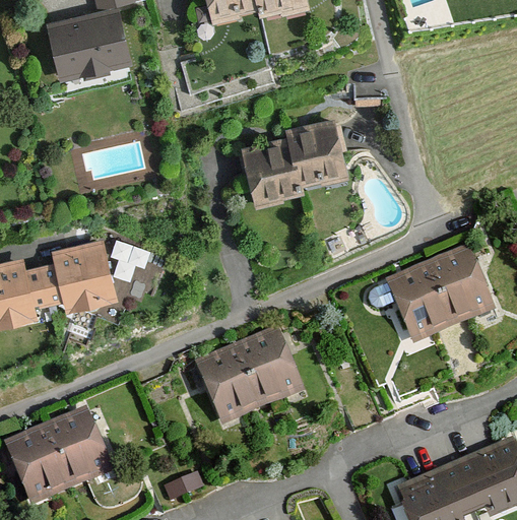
[(46,18),(60,78),(131,62),(117,1),(122,0),(97,0),(98,6),(46,18)]
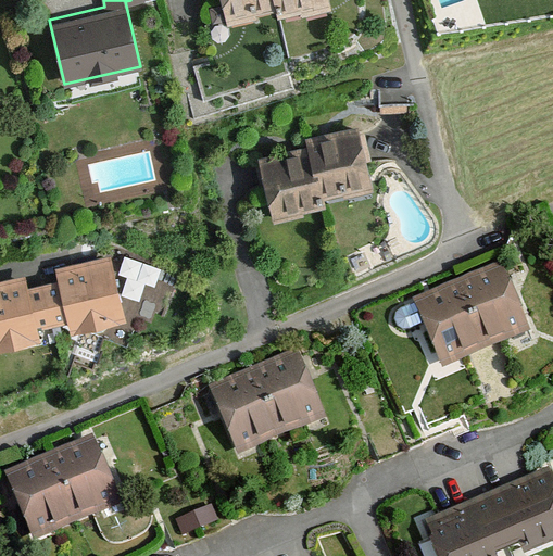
[(220,0),(226,25),(276,13),(272,0),(220,0)]
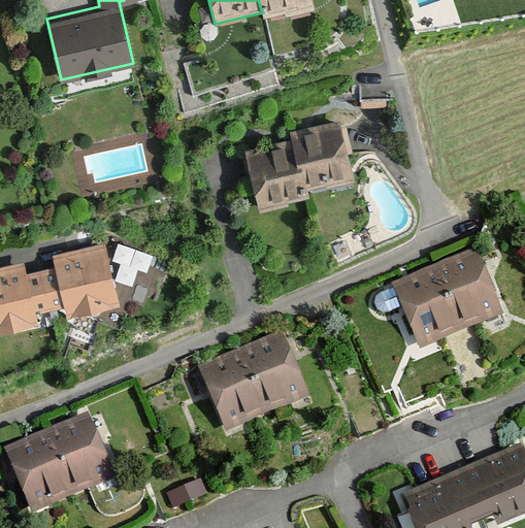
[(310,0),(258,0),(262,12),(263,20),(313,7),(310,0)]
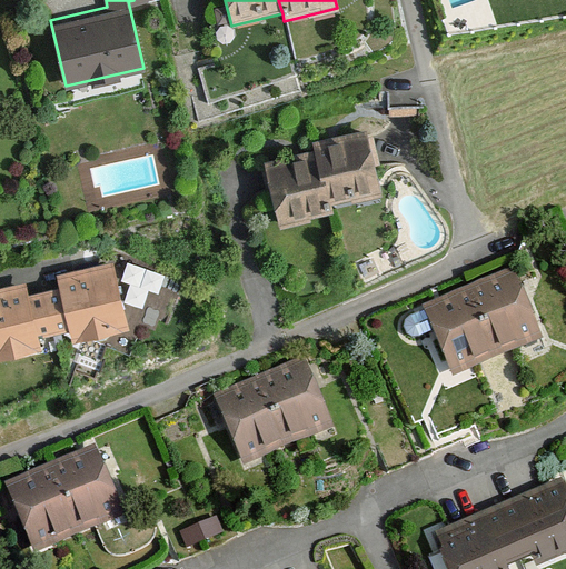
[(315,142),(318,155),(329,202),(386,189),(371,129),(315,142)]
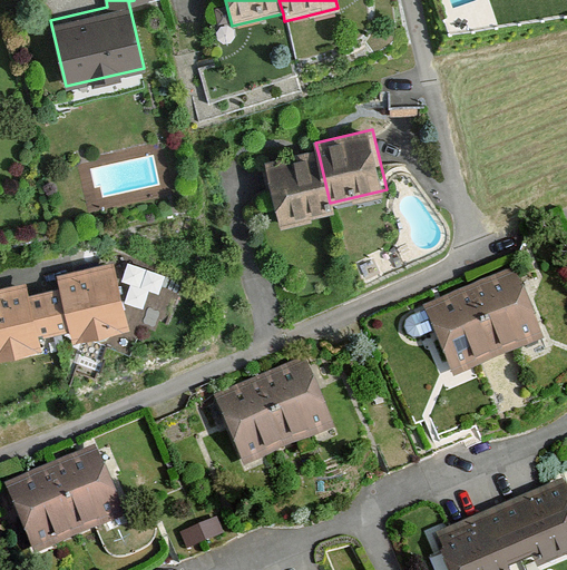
[(332,213),(330,203),(319,155),(263,168),(277,226),(332,213)]
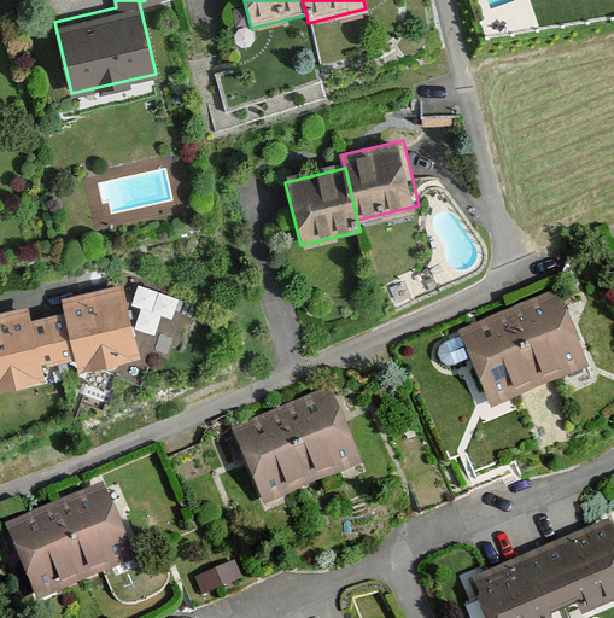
[(64,309),(46,314),(56,357),(75,353),(77,367),(140,353),(123,284),(62,298),(64,309)]
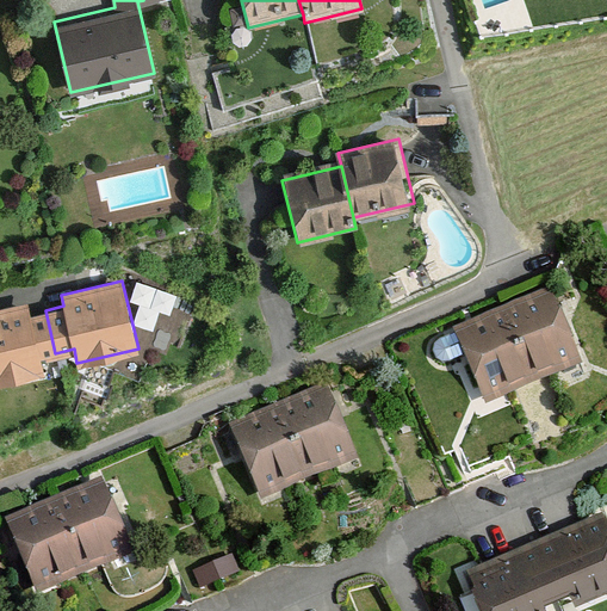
[(534,383),(584,364),(557,291),(507,310),(534,383)]
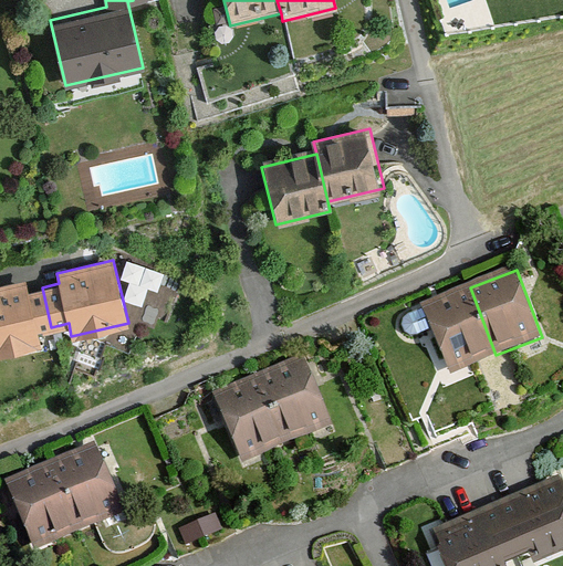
[(35,332),(51,327),(42,287),(27,291),(24,281),(0,286),(0,353),(39,345),(35,332)]
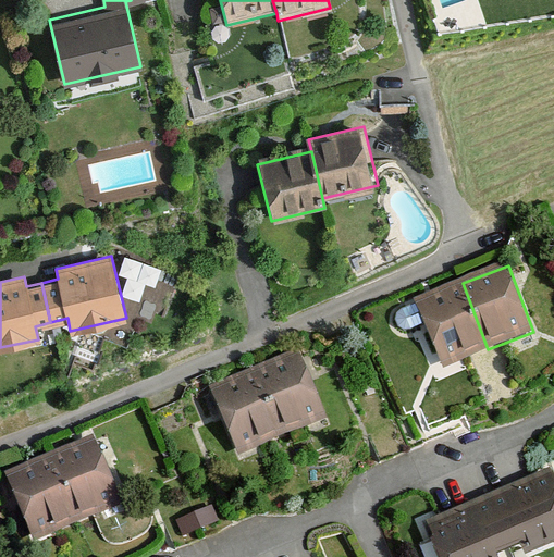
[(441,367),(488,349),(463,283),(416,300),(441,367)]
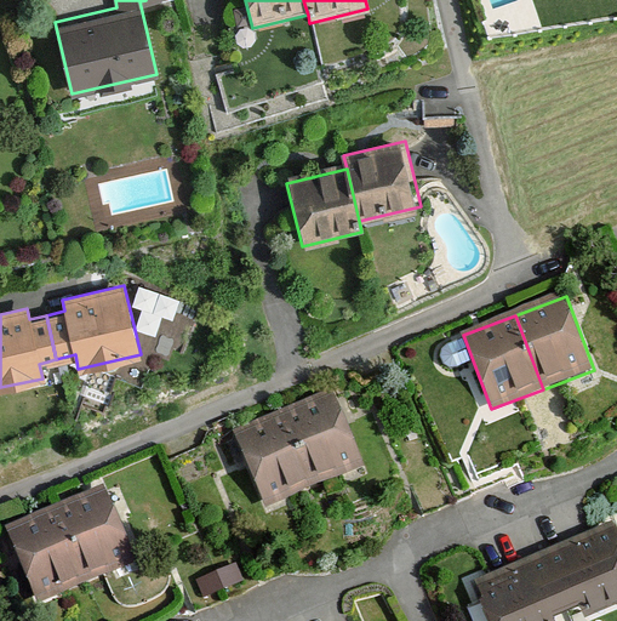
[(314,484),(365,465),(336,391),(285,411),(314,484)]
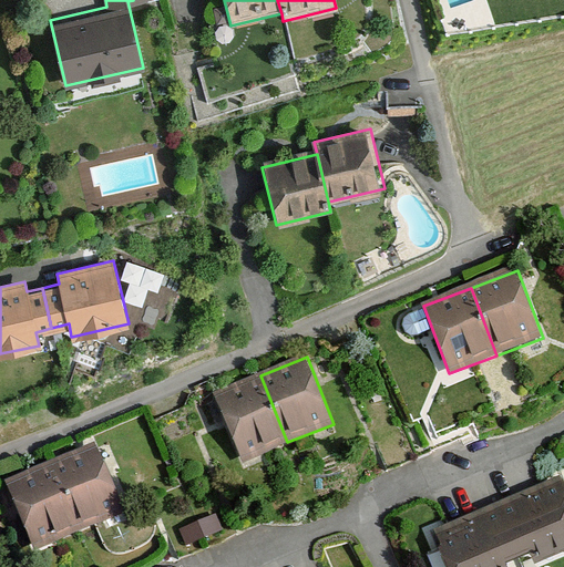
[(241,461),(287,442),(260,375),(214,394),(241,461)]
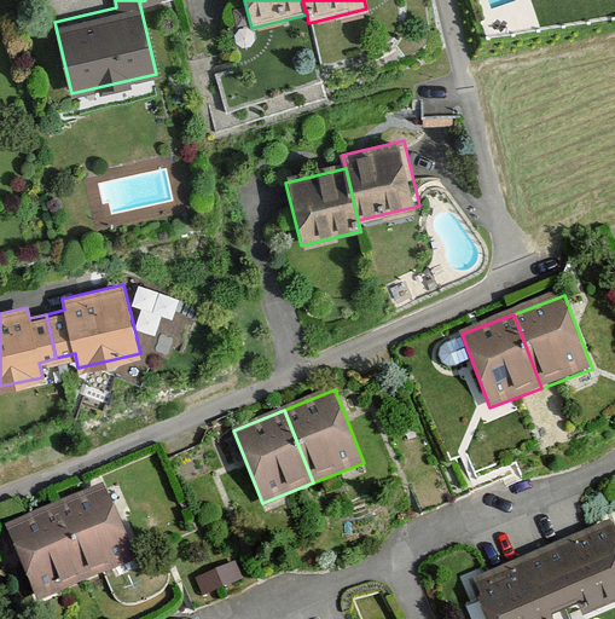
[(82,576),(133,555),(104,482),(53,503),(82,576)]
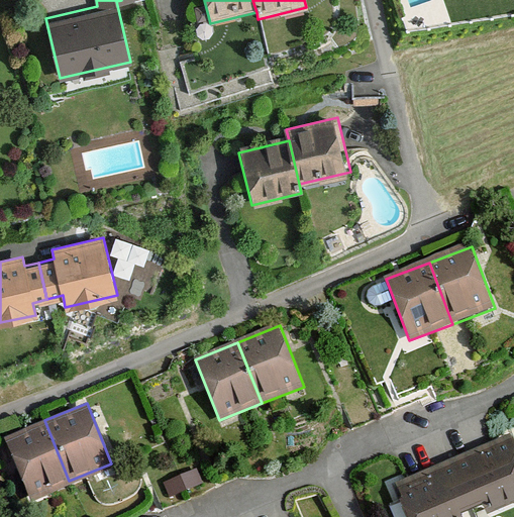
[(26,498),(69,481),(44,420),(2,436),(26,498)]
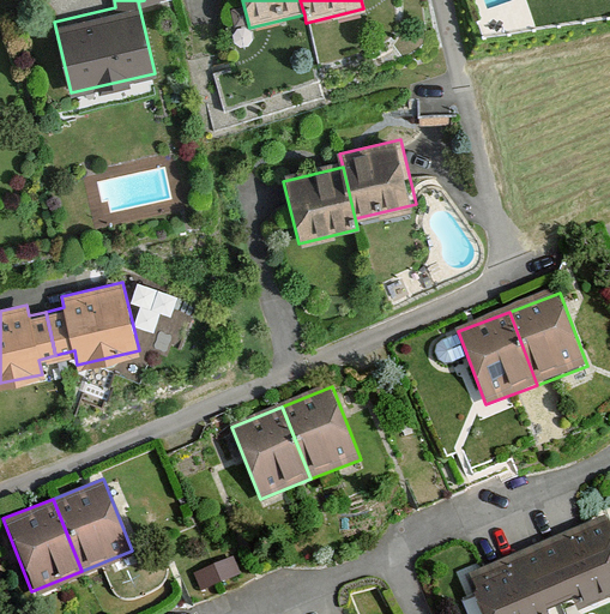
[(609,515),(538,543),(560,595),(573,590),(579,606),(609,593),(609,515)]
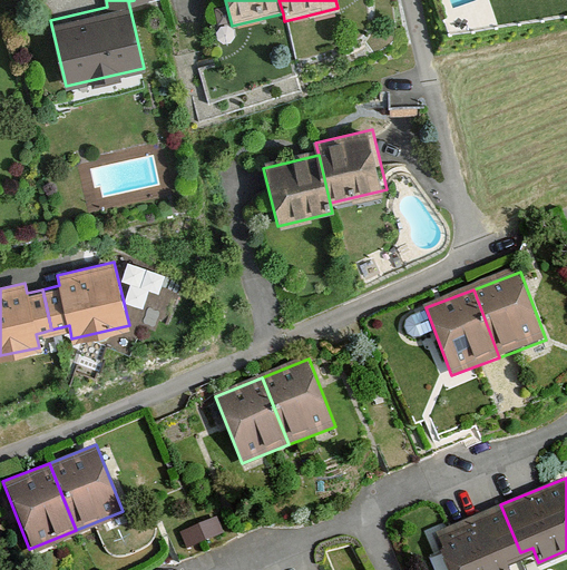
[(512,569),(508,557),(520,552),(500,504),(439,529),(455,569),(512,569)]
